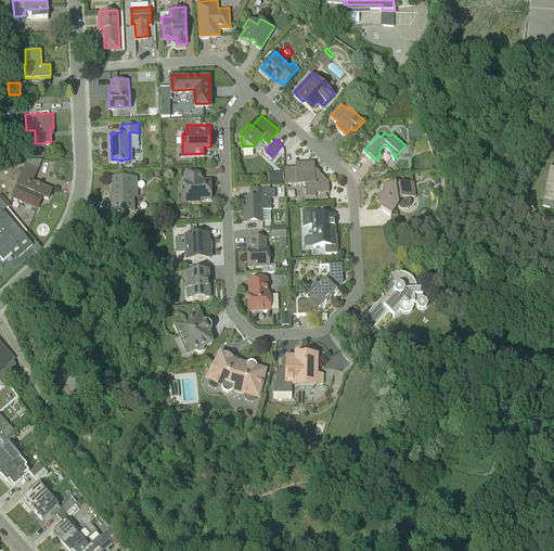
[(330,189),(330,179),(316,166),(316,159),(296,161),(296,165),(285,165),(286,181),(306,180),(306,193),(317,193),(317,190),(330,189)]
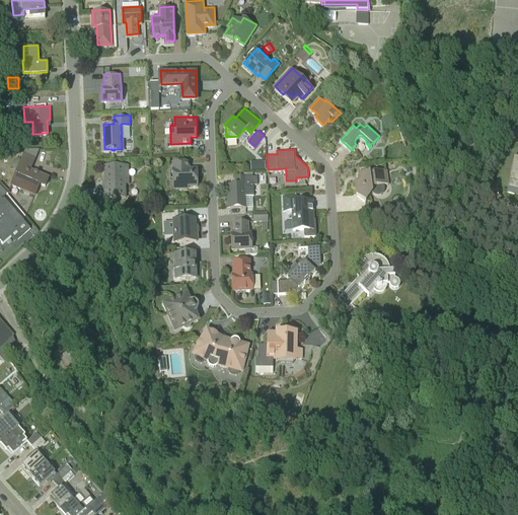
[(46,184),(49,175),(31,167),(37,155),(24,150),(11,181),(35,192),(41,181),(46,184)]
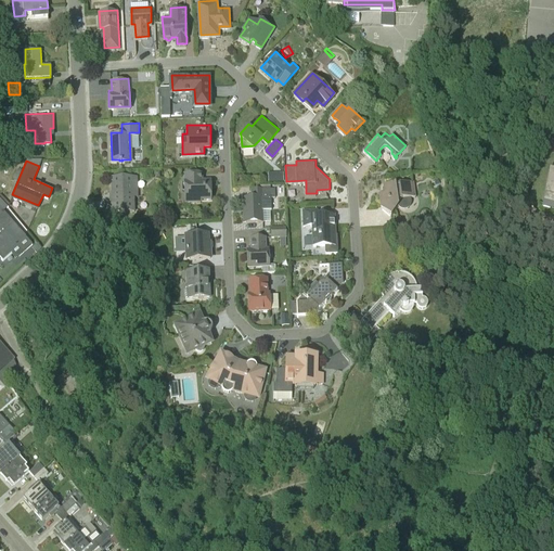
[(553,165),(550,165),(543,197),(553,199),(553,165)]
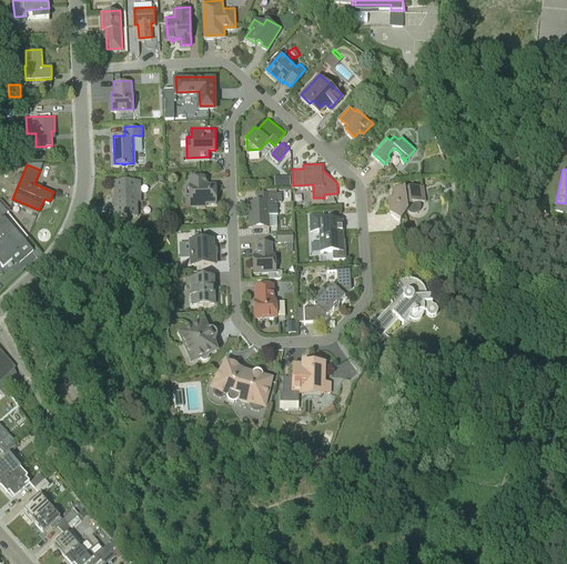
[(208,182),(208,174),(190,175),(190,183),(190,203),(206,203),(206,201),(216,201),(216,182),(208,182)]
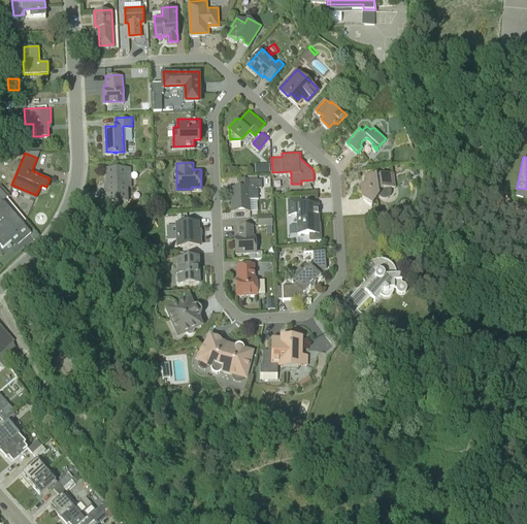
[(105,199),(128,198),(127,165),(106,166),(107,186),(105,186),(105,199)]
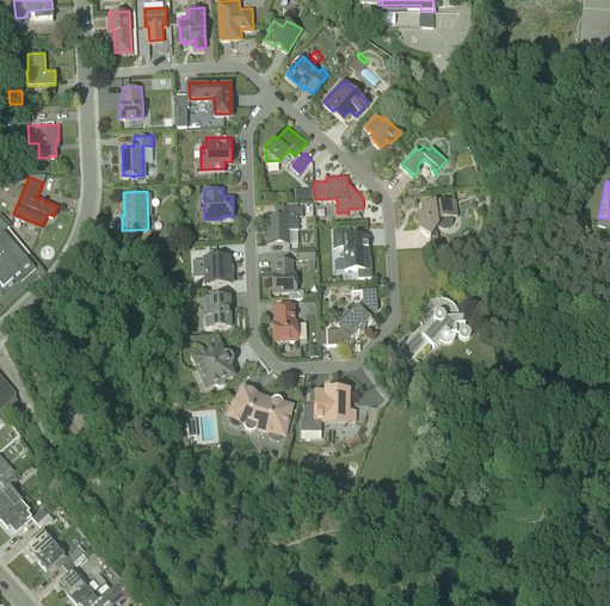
[(481,202),(487,198),(482,191),(476,195),(481,202)]
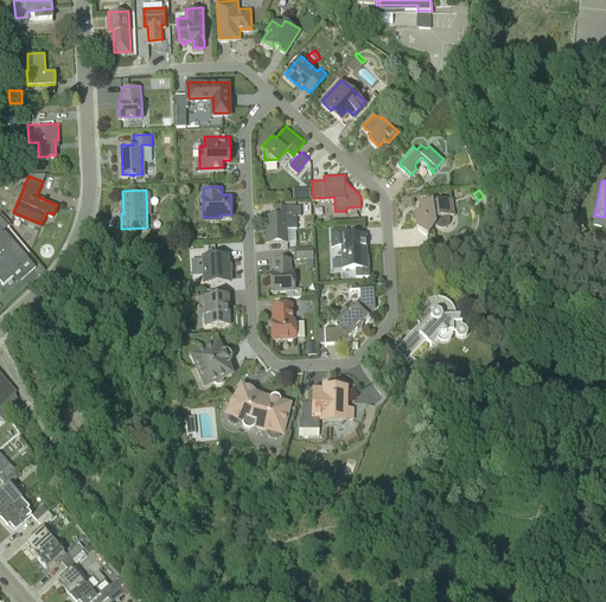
[(455,211),(453,196),(438,197),(438,198),(433,198),(433,197),(420,199),(421,207),(415,207),(418,224),(428,232),(437,222),(435,215),(440,215),(440,213),(455,211)]
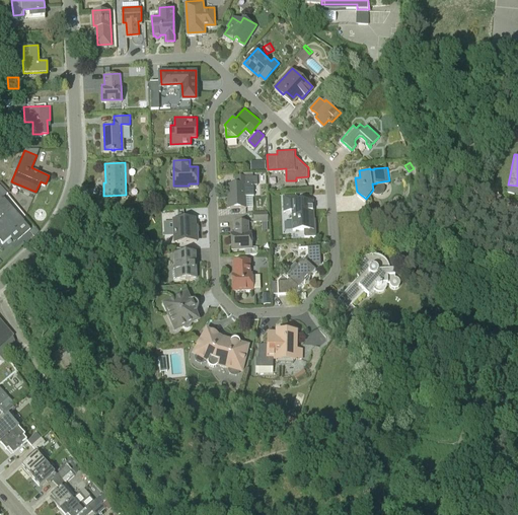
[(246,194),(254,194),(253,182),(257,181),(257,173),(235,174),(235,182),(227,182),(228,190),(229,190),(230,205),(247,205),(246,194)]
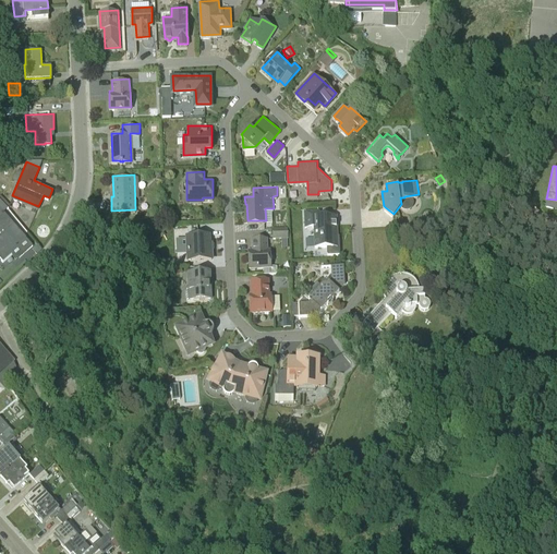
[(403,197),(404,206),(416,206),(415,197),(403,197)]
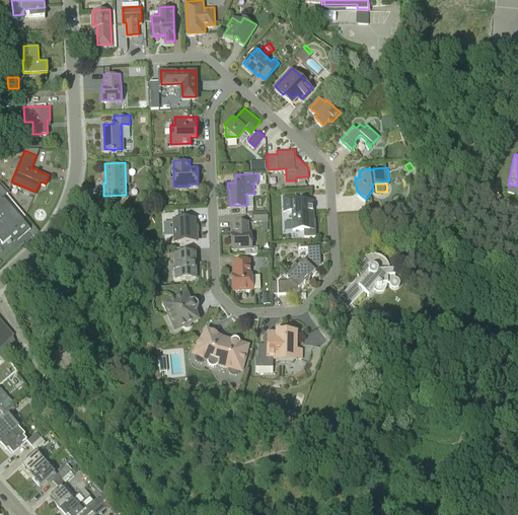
[(13,231),(27,220),(0,190),(0,231),(3,234),(0,236),(7,244),(16,235),(13,231)]
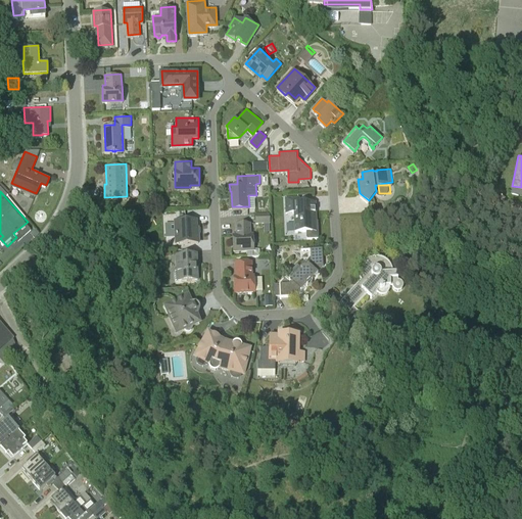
[(287,221),(287,229),(307,228),(307,236),(320,236),(319,218),(316,219),(315,200),(299,200),(299,195),(286,196),(287,210),(295,209),(295,221),(287,221)]
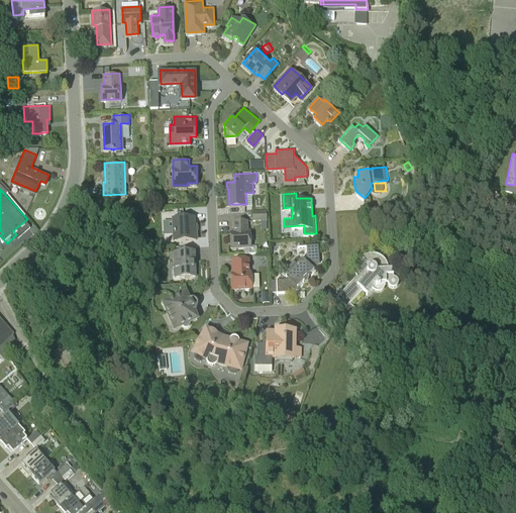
[(252,210),(252,218),(267,218),(267,210),(252,210)]
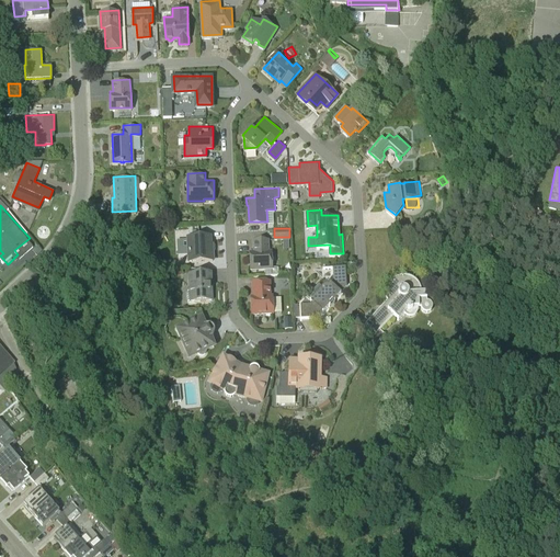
[(212,242),(210,234),(200,235),(200,236),(189,237),(190,259),(214,258),(213,242),(212,242)]
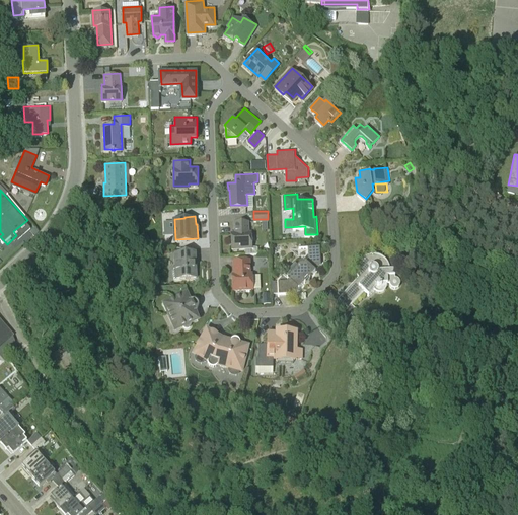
[(249,230),(248,219),(235,220),(235,230),(231,230),(232,246),(252,245),(252,230),(249,230)]
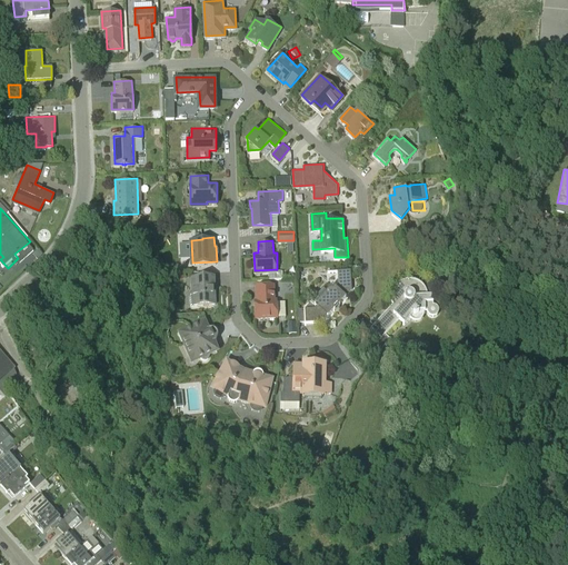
[(156,270),(179,270),(179,261),(156,263),(156,270)]
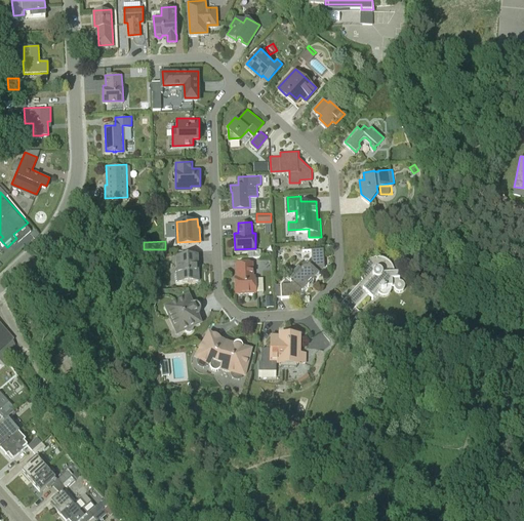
[(325,265),(324,246),(312,247),(313,259),(310,263),(308,261),(290,278),(288,276),(281,284),(282,296),(296,295),(303,289),(309,283),(309,284),(314,278),(320,272),(319,271),(325,265)]
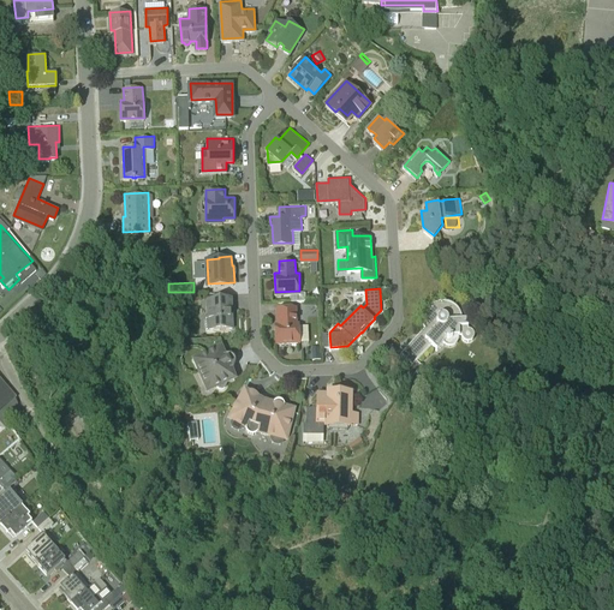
[(231,315),(230,297),(208,298),(209,316),(207,317),(207,327),(233,326),(233,315),(231,315)]
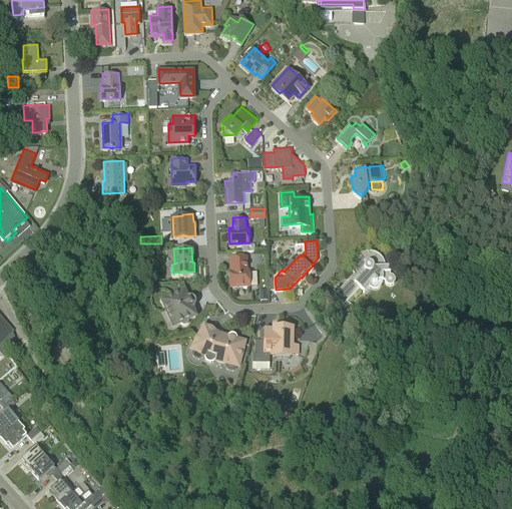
[(386,265),(386,263),(385,260),(384,257),(381,253),(378,250),(373,249),(368,248),(365,249),(361,251),(358,255),(355,259),(354,262),(353,266),(354,269),(355,273),(356,275),(358,276),(359,277),(356,282),(361,286),(365,290),(373,282),(374,283),(375,283),(377,283),(378,282),(379,281),(379,279),(386,278),(386,280),(387,282),(389,283),(391,283),(393,282),(395,281),(396,280),(396,278),(396,276),(395,274),(393,273),(391,273),(391,265),(386,265)]
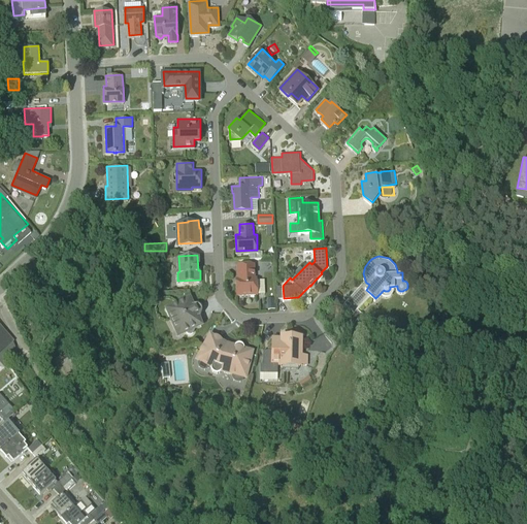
[(255,276),(254,262),(238,263),(239,276),(237,277),(238,293),(258,292),(257,276),(255,276)]
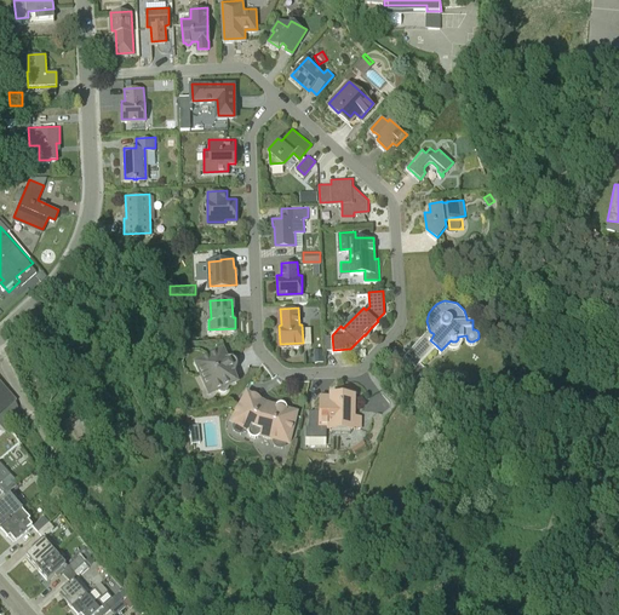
[(227,356),(227,355),(224,348),(198,360),(211,390),(219,386),(222,389),(224,389),(227,388),(229,385),(228,381),(238,378),(234,369),(236,368),(238,365),(238,361),(236,358),(234,356),(230,355),(227,356)]
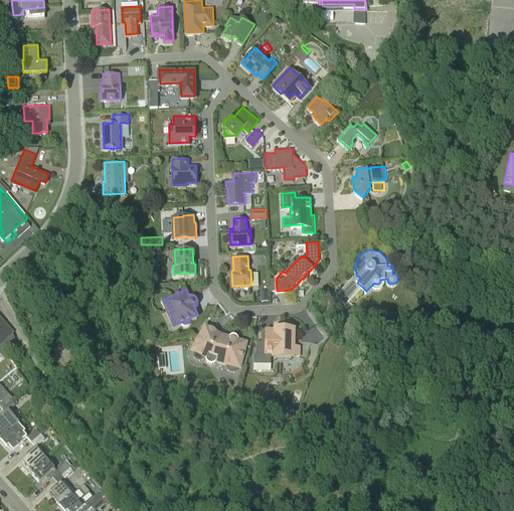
[(343,294),(339,298),(331,307),(342,317),(354,304),(350,300),(343,294)]
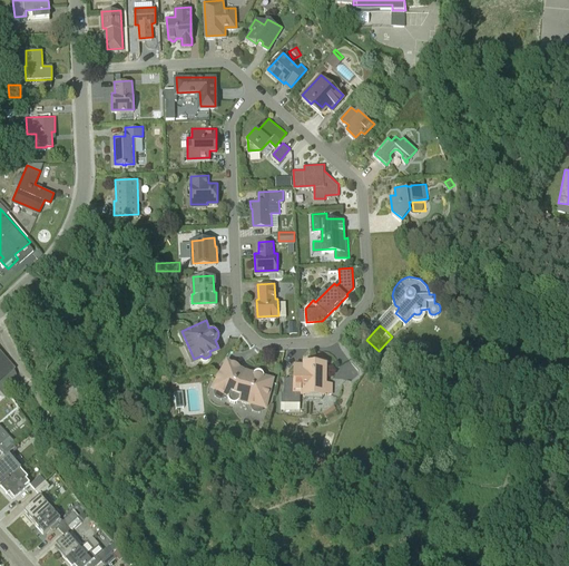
[(0,387),(18,372),(16,368),(15,367),(16,366),(0,348),(0,387)]
